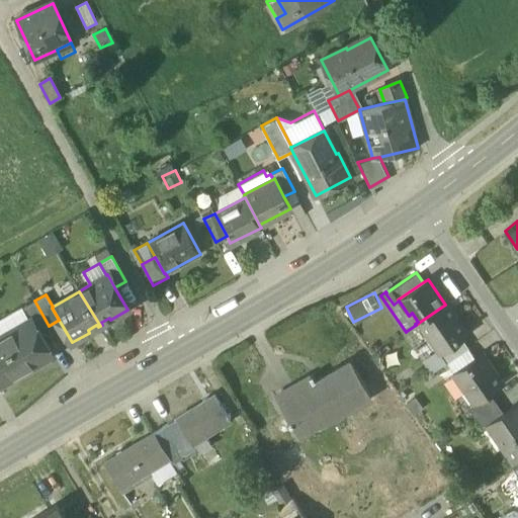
[(37,332),(49,326),(34,300),(21,309),(28,321),(30,320),(37,332)]
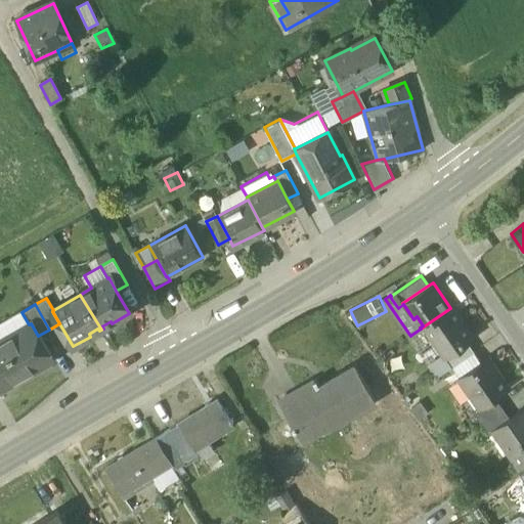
[(450,308),(425,325),(445,355),(468,340),(474,335),(453,306),(450,308)]
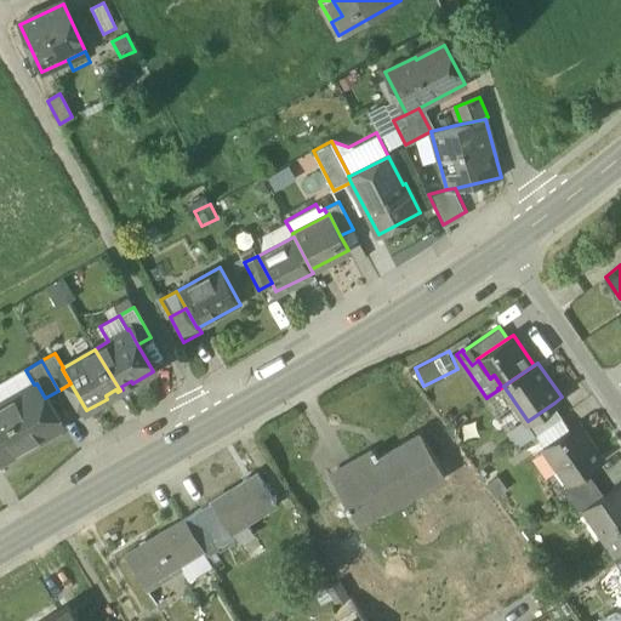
[(24,368),(0,381),(0,397),(4,403),(34,385),(26,370),(24,368)]
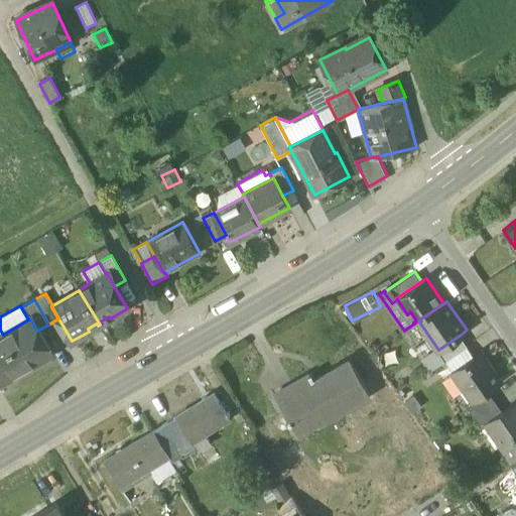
[(28,319),(3,335),(23,370),(51,354),(37,331),(30,318),(28,319)]
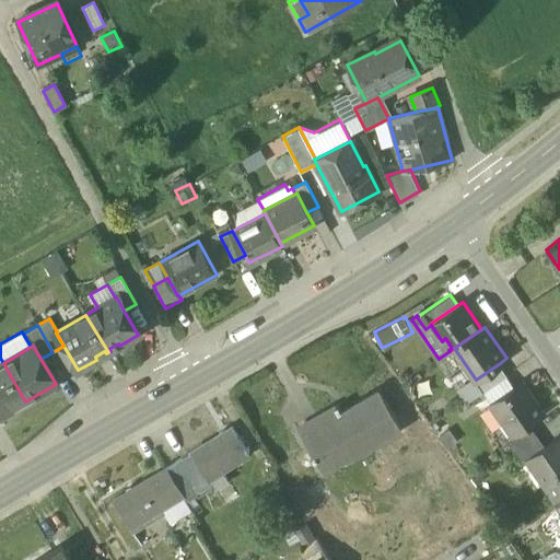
[(480,385),(476,380),(454,348),(450,351),(440,358),(465,395),(480,385)]
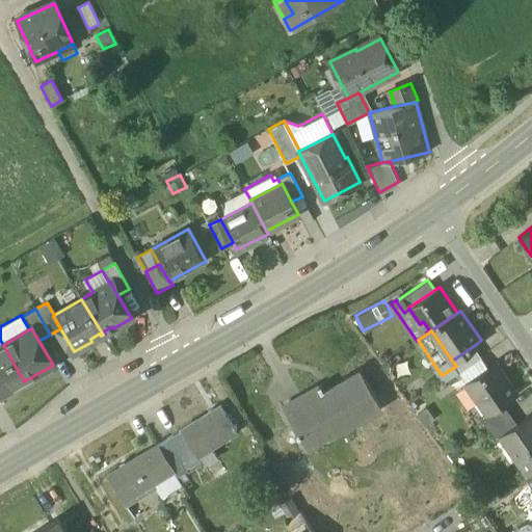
[(0,395),(24,381),(3,345),(0,346),(0,395)]
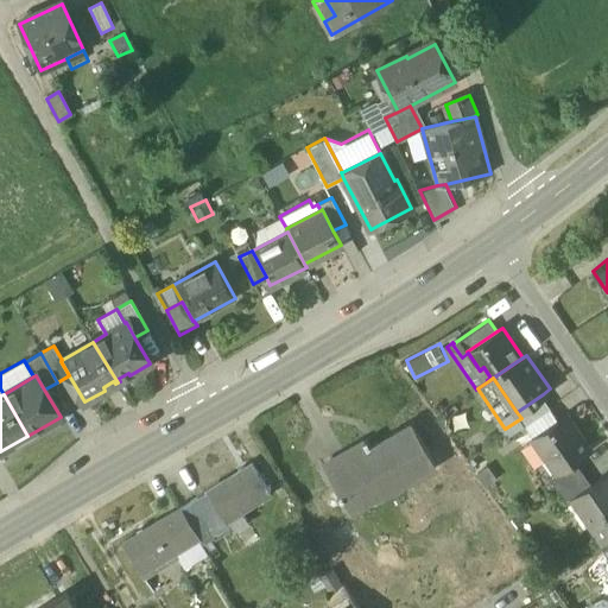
[(521,418),(525,424),(551,406),(543,394),(517,412),(521,418)]
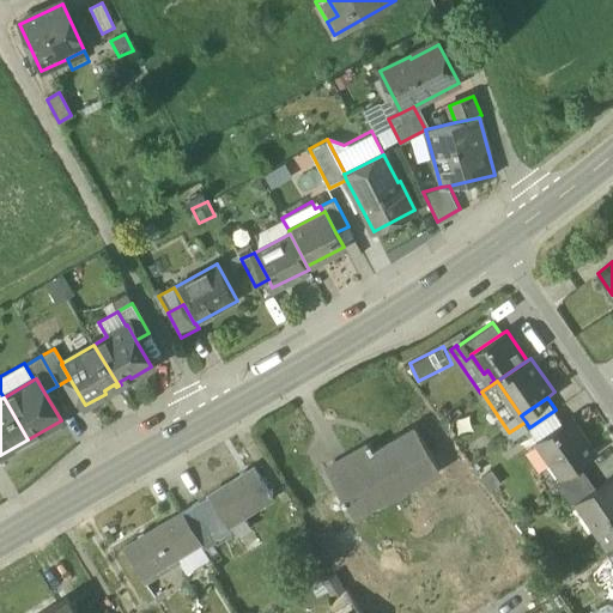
[(560,472),(562,473),(580,461),(594,451),(572,418),(539,441),(560,472)]
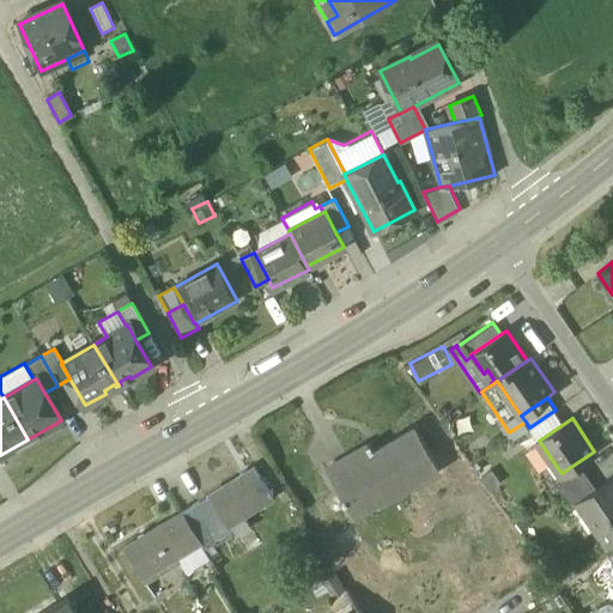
[(346,504),(353,516),(402,487),(404,490),(438,469),(413,428),(376,450),(371,442),(331,466),(346,492),(340,496),(343,498),(340,499),(344,504),(346,504)]
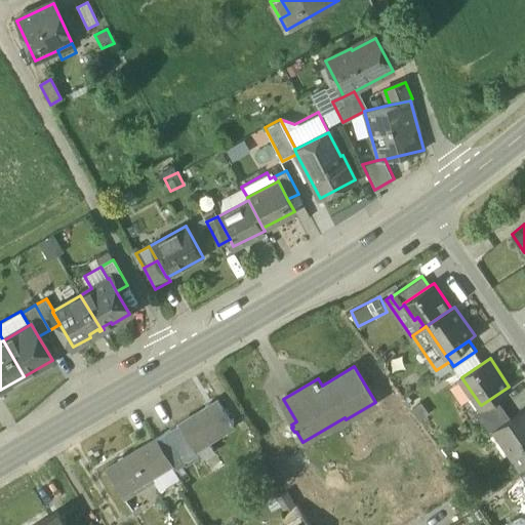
[(473,409),(481,420),(503,405),(496,395),(481,405),(480,404),(473,409)]
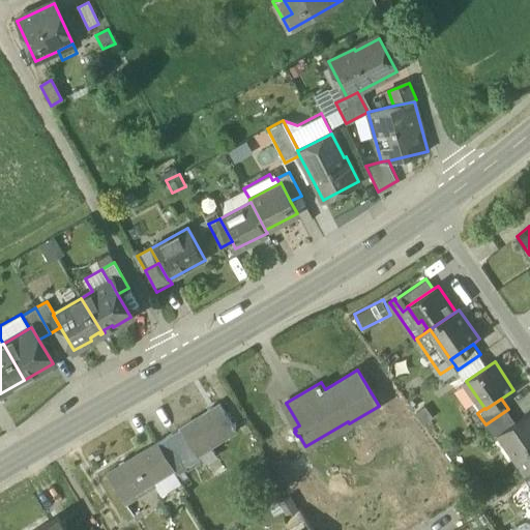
[(171,466),(177,475),(186,469),(187,471),(214,454),(210,446),(235,431),(219,405),(167,437),(179,458),(170,464),(171,466)]
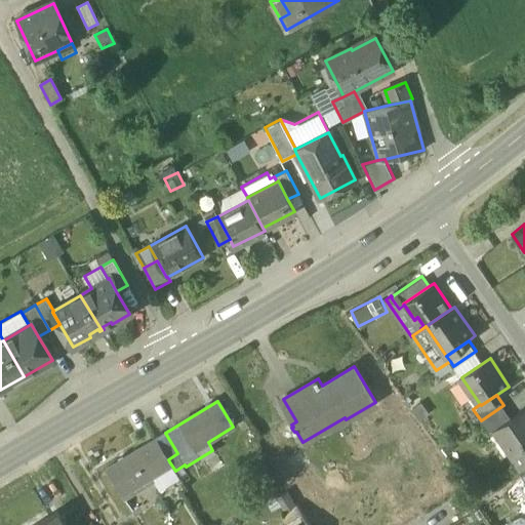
[(511,416),(503,405),(481,420),(489,433),(495,429),(494,428),(511,416)]
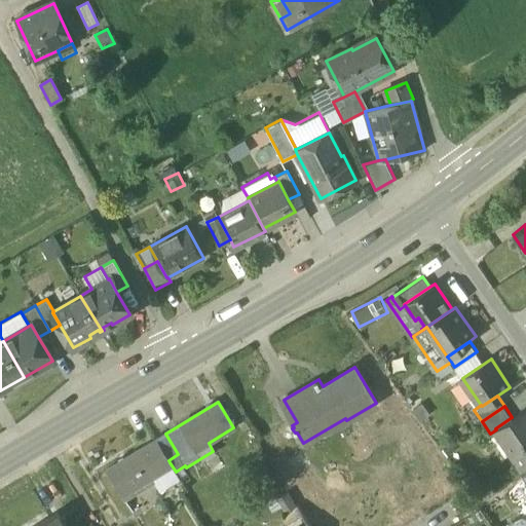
[(496,429),(522,467),(525,464),(525,409),(525,408),(512,417),(495,428),(496,429)]
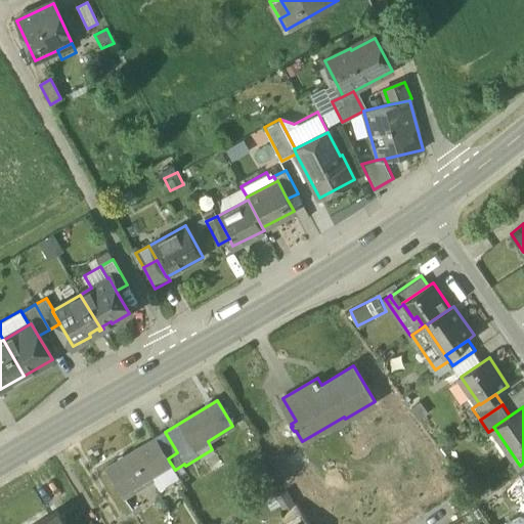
[(156,438),(168,459),(177,452),(165,432),(164,433),(164,434),(156,438)]
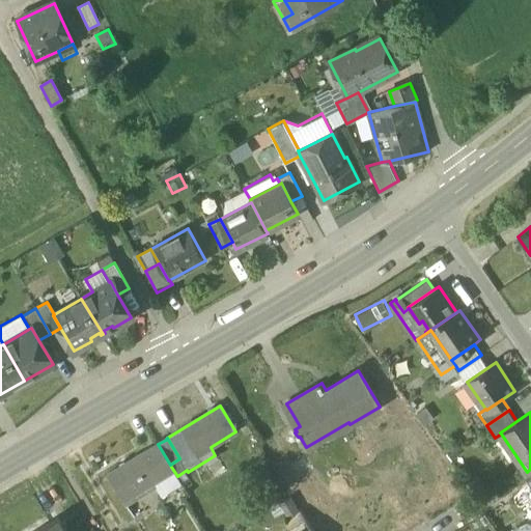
[(145,452),(159,474),(170,467),(171,467),(170,465),(158,444),(157,445),(145,452)]
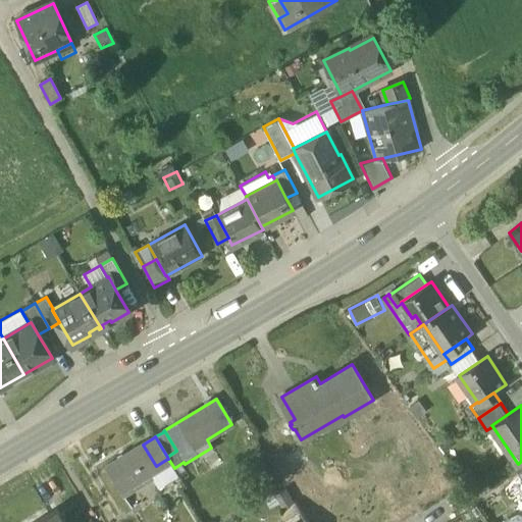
[(105,468),(118,489),(156,466),(143,445),(105,468)]
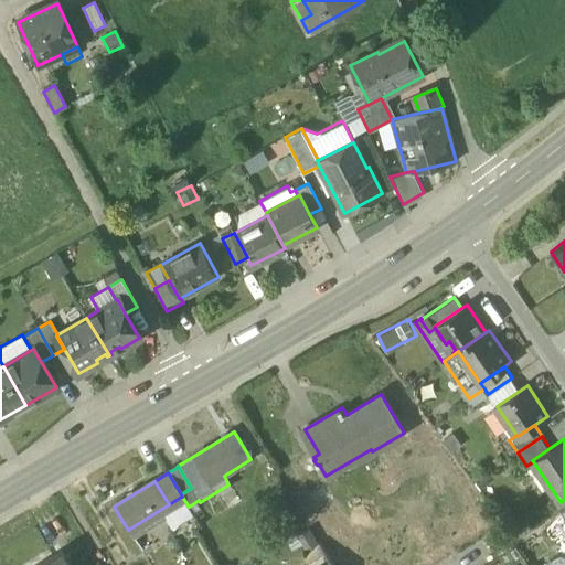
[(39,564),(68,564),(61,552),(39,564)]
